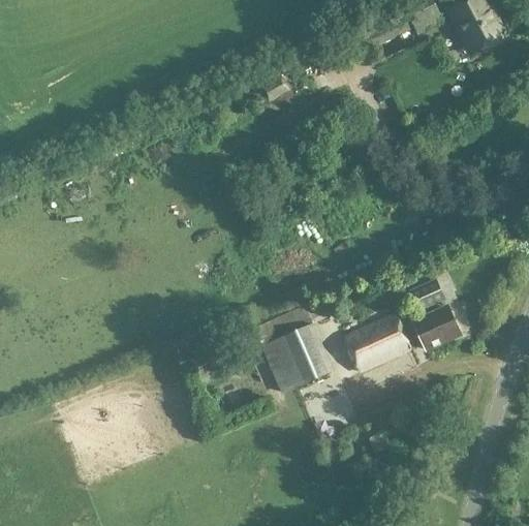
[(438,14),(431,0),(414,0),(405,5),(406,7),(415,25),(416,27),(438,14)]
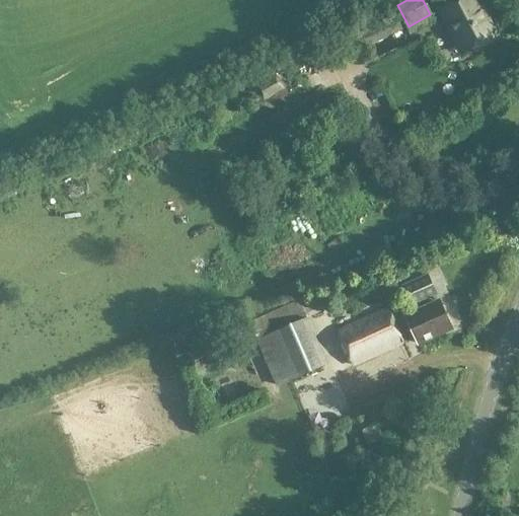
[(498,33),(479,0),(452,0),(441,6),(464,51),(498,33)]
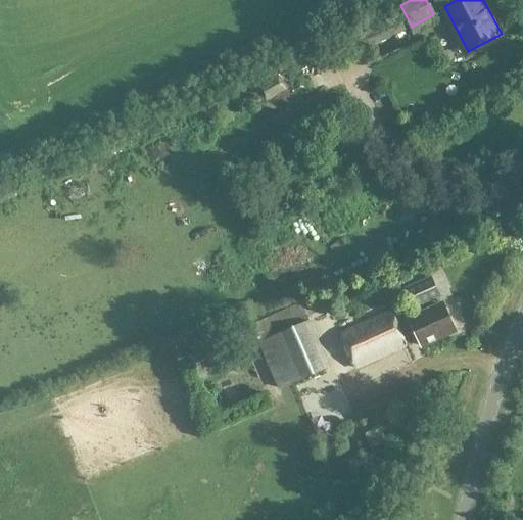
[(411,25),(401,7),(353,32),(363,49),(411,25)]
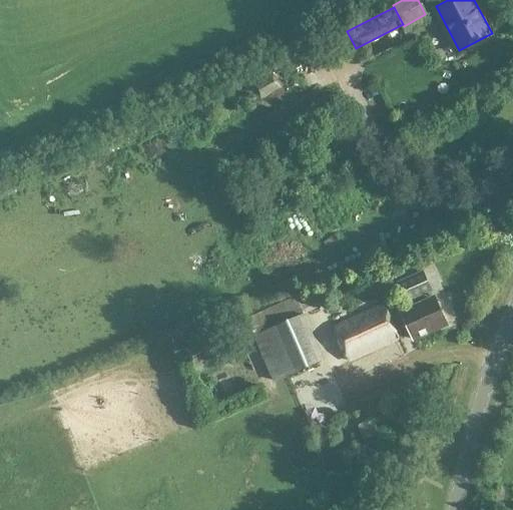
[(406,302),(432,290),(423,270),(397,282),(406,302)]
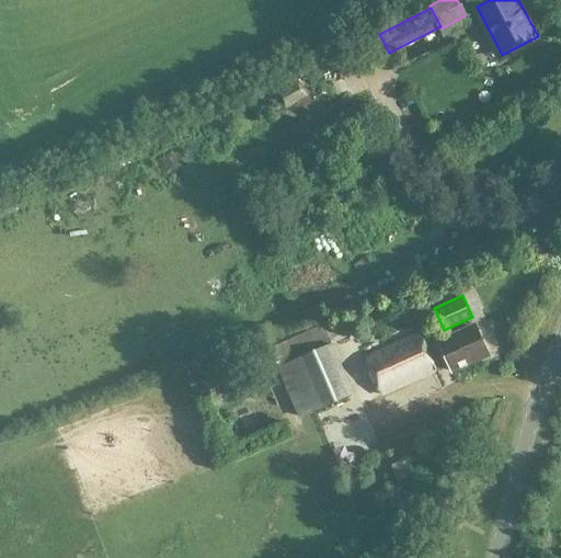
[(333,341),(333,342),(334,341),(327,322),(270,346),(271,346),(278,365),(333,341)]
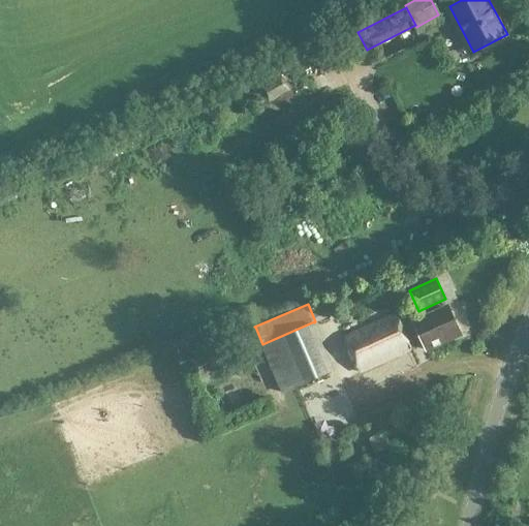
[(413,316),(401,322),(411,347),(424,341),(426,347),(460,332),(448,306),(415,321),(413,316)]
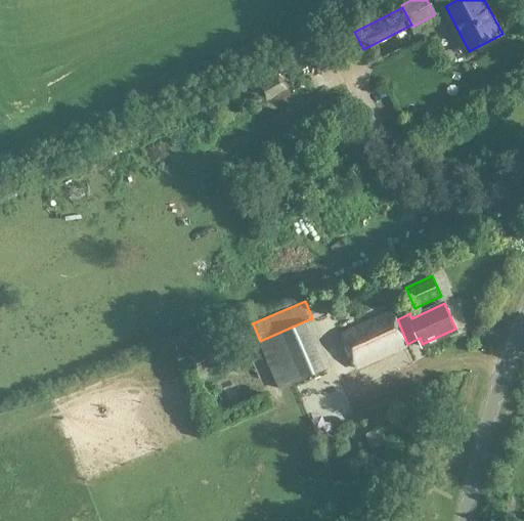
[(407,344),(397,319),(392,309),(342,333),(357,366),(407,344)]
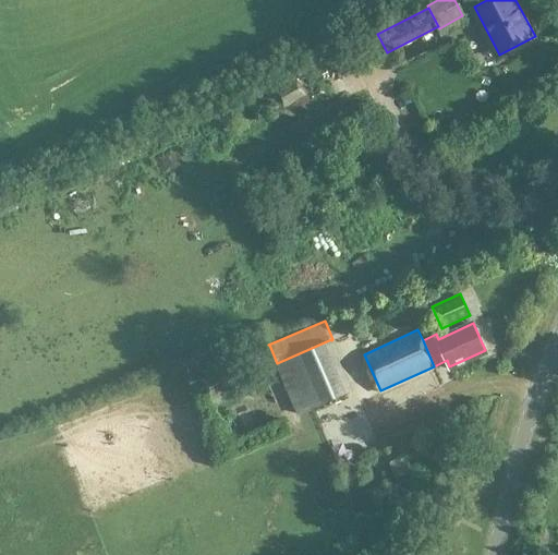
[(331,339),(277,363),(298,413),(353,389),(331,340),(331,339)]
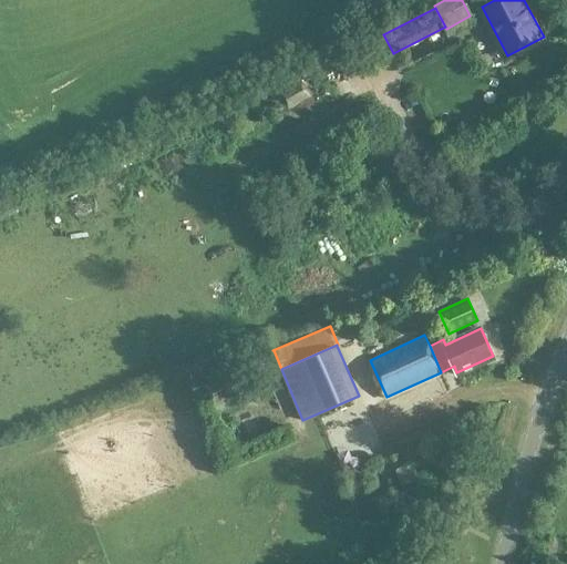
[(257,357),(265,376),(281,369),(274,350),(257,357)]
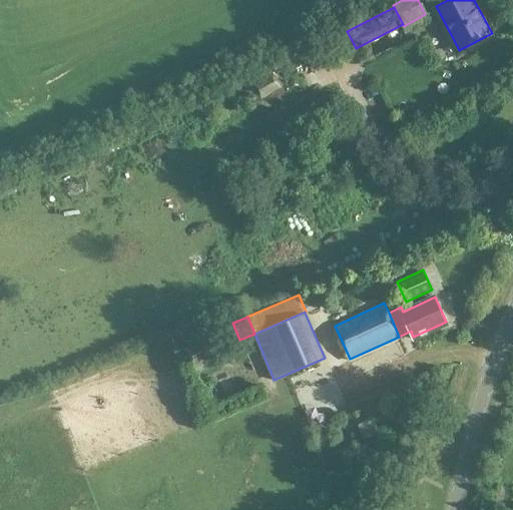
All buildings are outlined.
